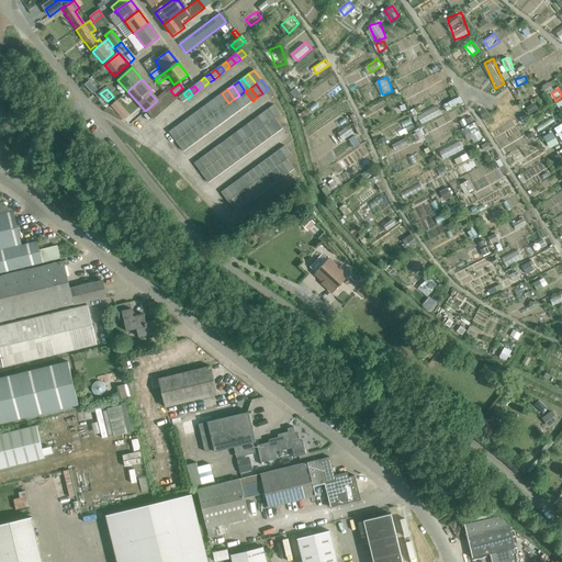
[(157,101),(145,111),(145,112),(153,121),(177,99),(175,96),(170,90),(164,96),(157,101)]
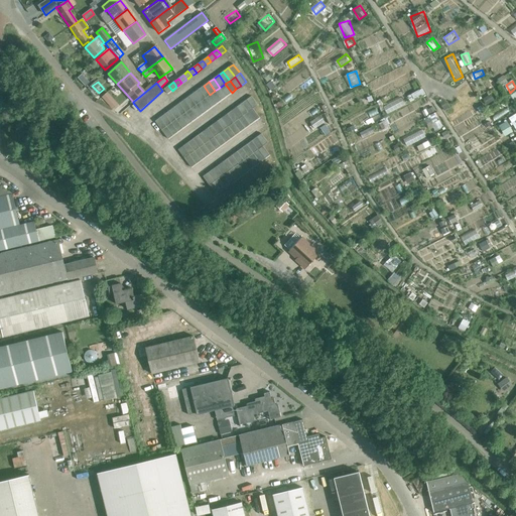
[(225,84),(220,88),(227,97),(232,93),(225,84)]
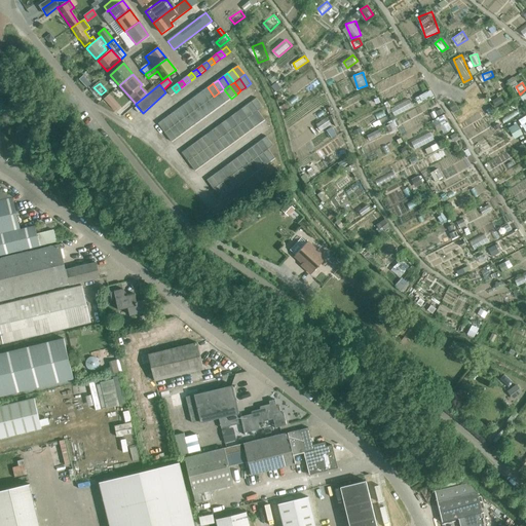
[(176,92),(172,87),(166,90),(171,96),(176,92)]
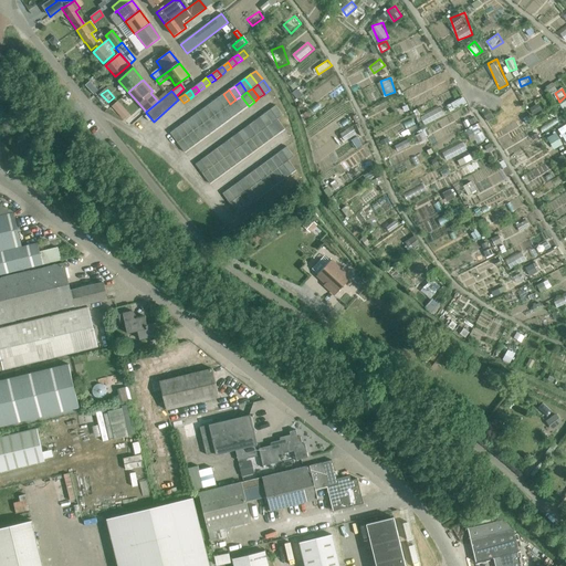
[(230,104),(223,94),(218,97),(226,107),(230,104)]
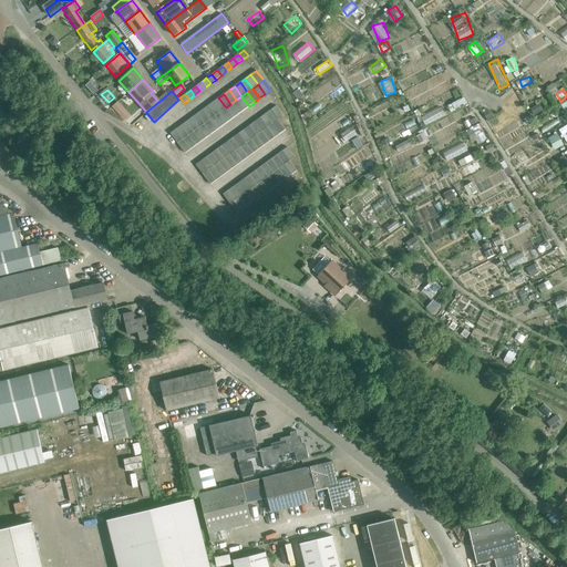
[(450,103),(454,111),(470,103),(466,95),(450,103)]
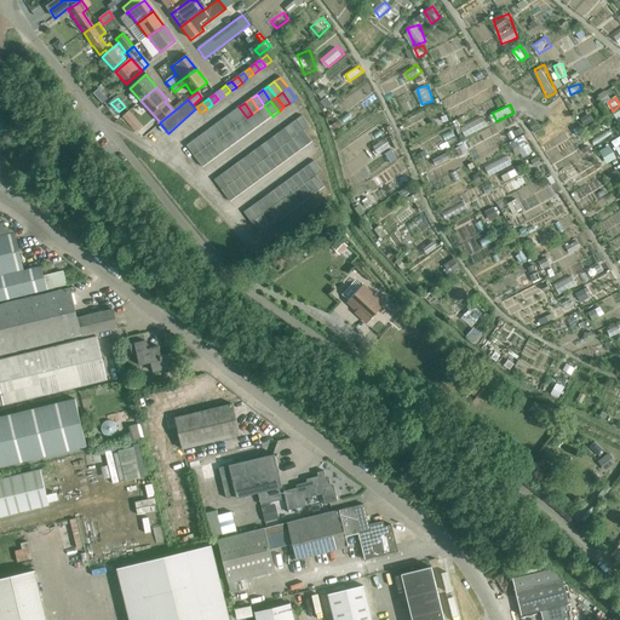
[(264,105),(258,109),(267,120),(273,116),(264,105)]
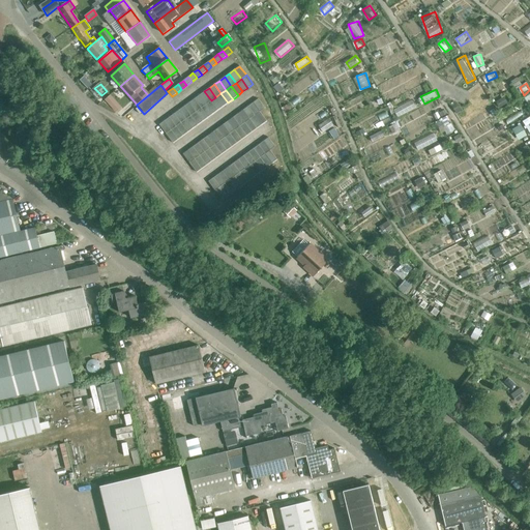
[(211,100),(204,91),(199,95),(206,105),(211,100)]
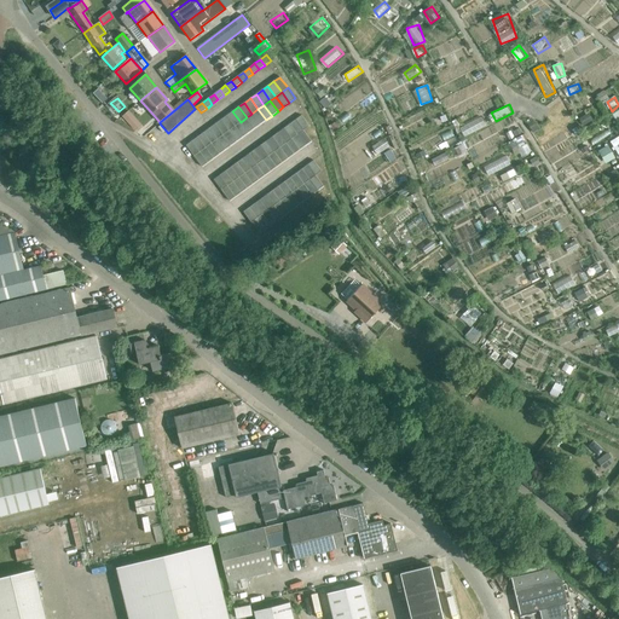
[(258,109),(252,114),(260,125),(266,120),(258,109)]
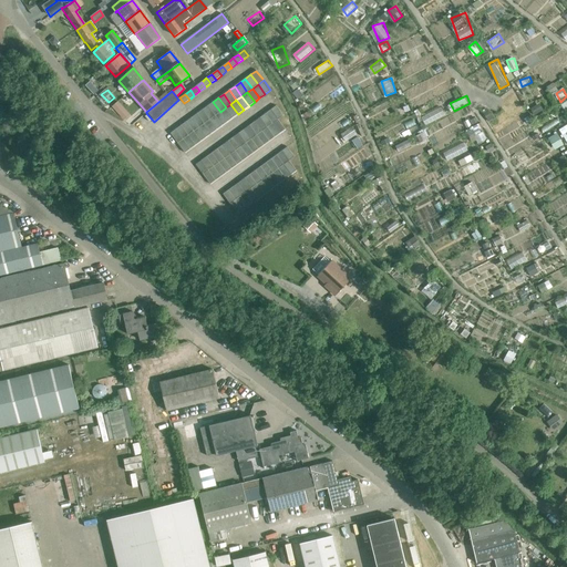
[(213,102),(207,105),(215,115),(220,112),(213,102)]
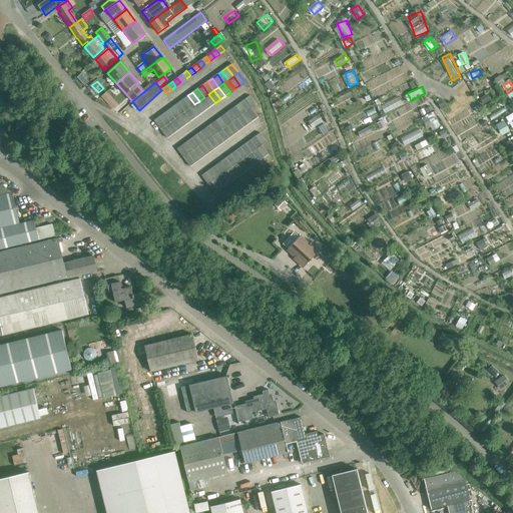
[(208,94),(204,97),(210,106),(215,103),(208,94)]
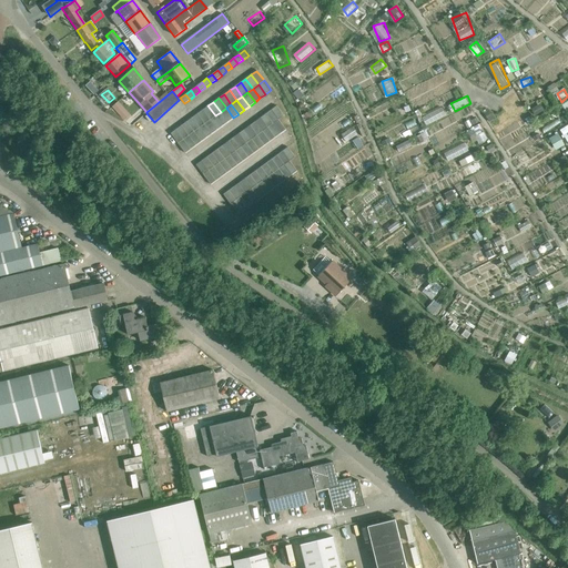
[(208,105),(203,110),(210,120),(215,115),(208,105)]
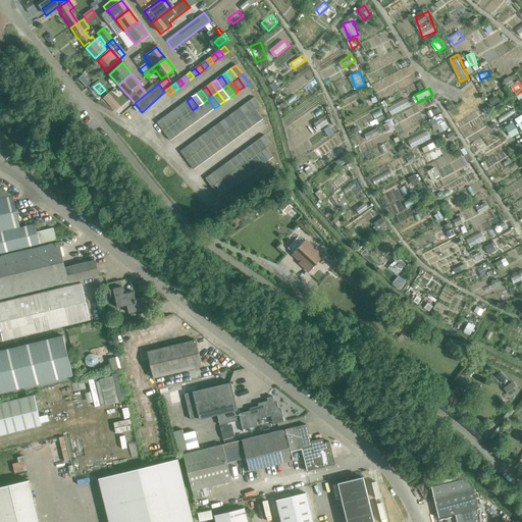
[(389,108),(395,115),(412,104),(407,97),(389,108)]
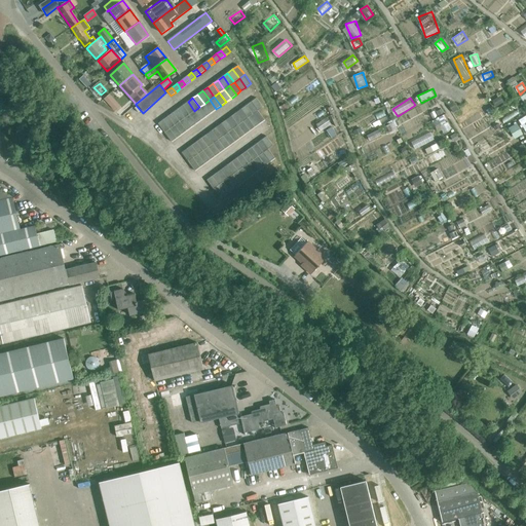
[(256,99),(251,102),(258,111),(263,108),(256,99)]
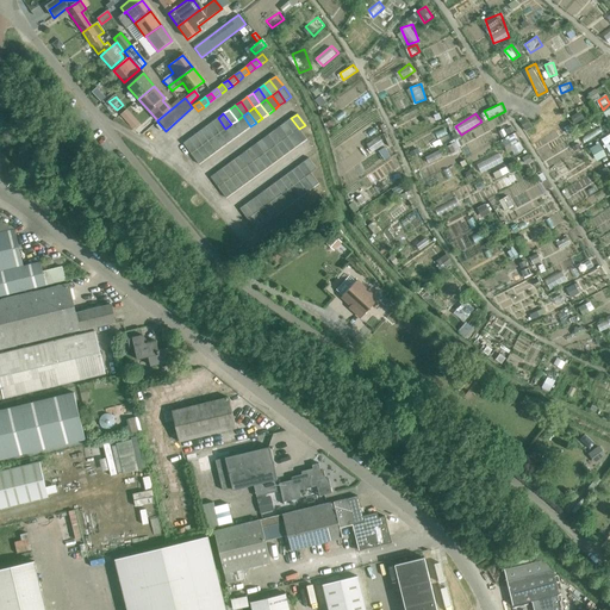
[(559,124),(567,119),(565,114),(556,118),(559,124)]
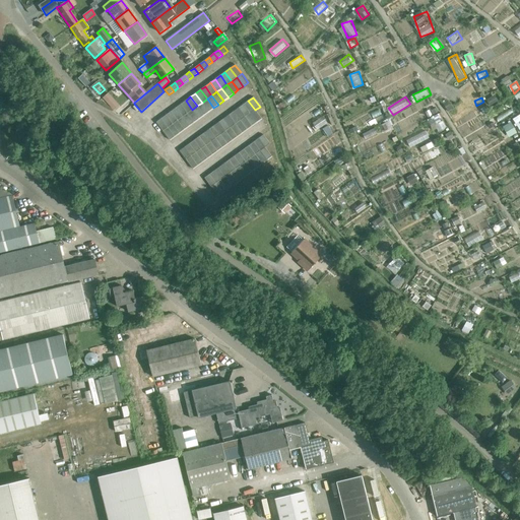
[(207,99),(202,103),(208,112),(213,108),(207,99)]
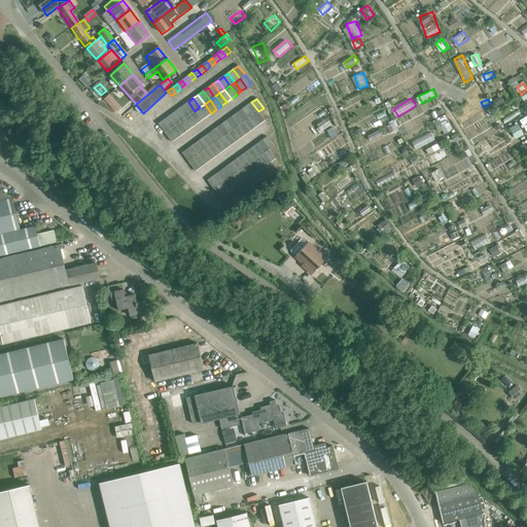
[(195,111),(188,102),(183,106),(189,115),(195,111)]
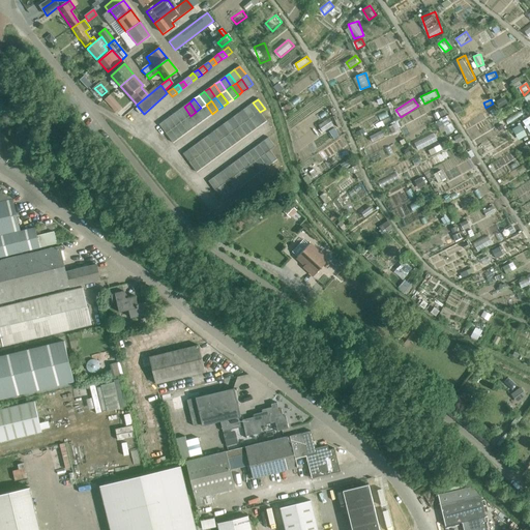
[(253,102),(247,107),(255,116),(260,112),(253,102)]
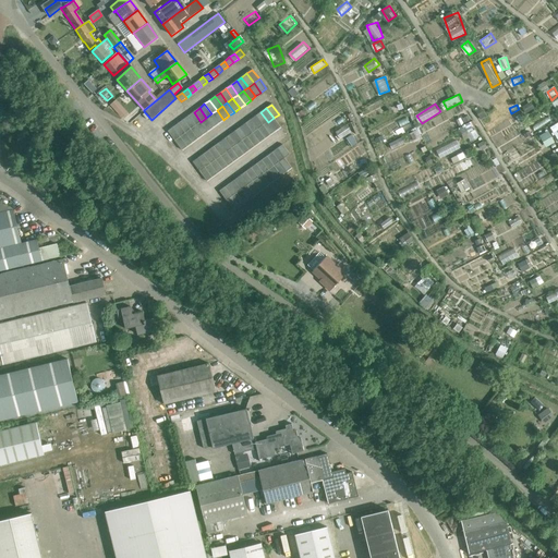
[(217,110),(211,113),(218,123),(223,120),(217,110)]
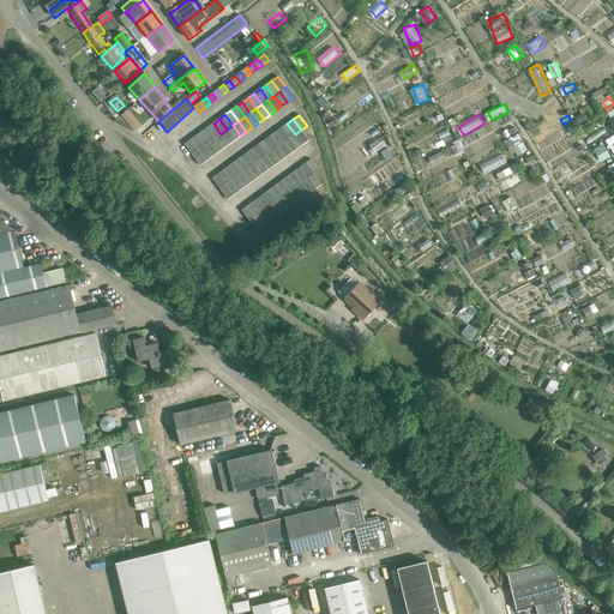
[(221,134),(214,124),(208,127),(215,138),(221,134)]
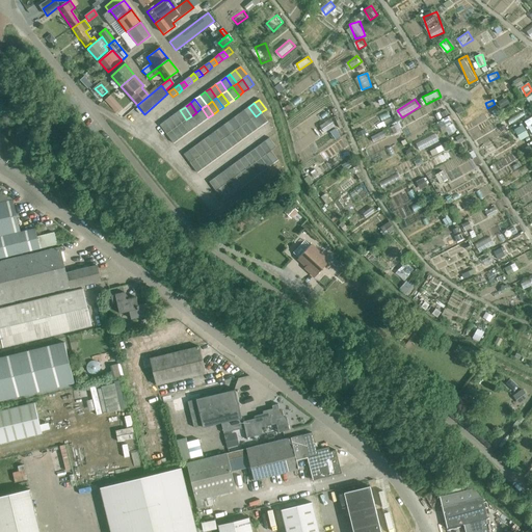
[(250,120),(256,116),(248,107),(244,110),(250,120)]
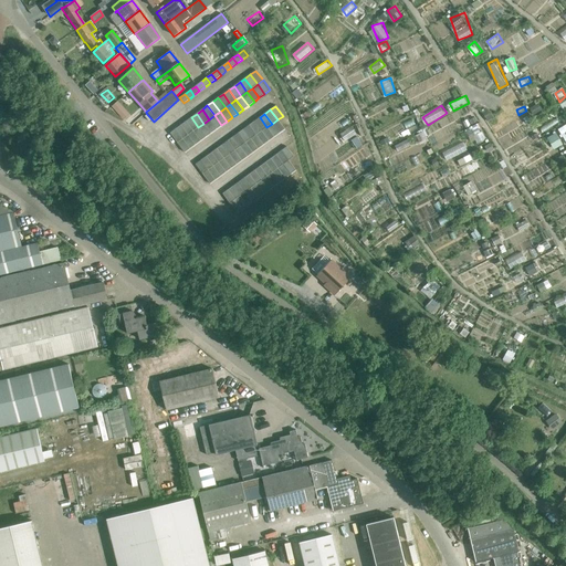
[(215,115),(209,119),(217,129),(221,125),(215,115)]
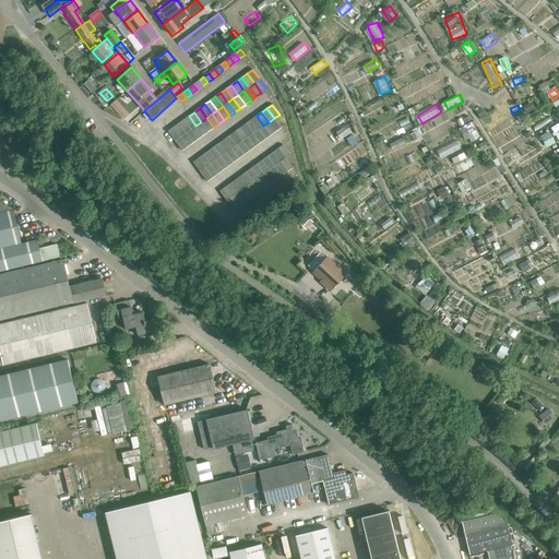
[(195,126),(189,116),(183,120),(190,130),(195,126)]
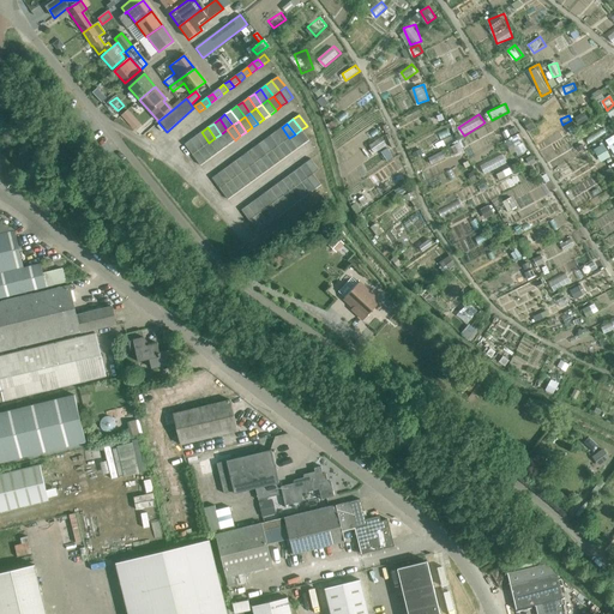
[(289,138),(282,127),(276,132),(283,143),(289,138)]
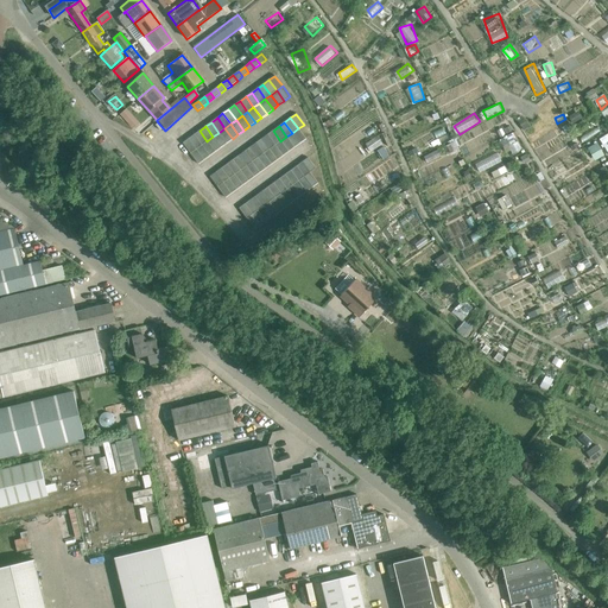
[(233,139),(225,128),(219,133),(227,143),(233,139)]
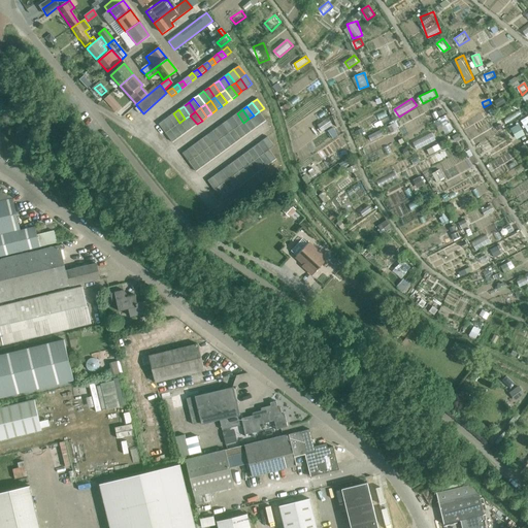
[(259,111),(254,116),(260,125),(265,121),(259,111)]
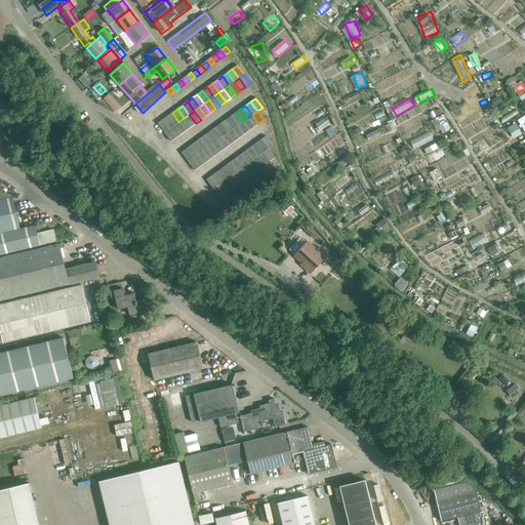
[(178,122),(172,113),(167,116),(174,125),(178,122)]
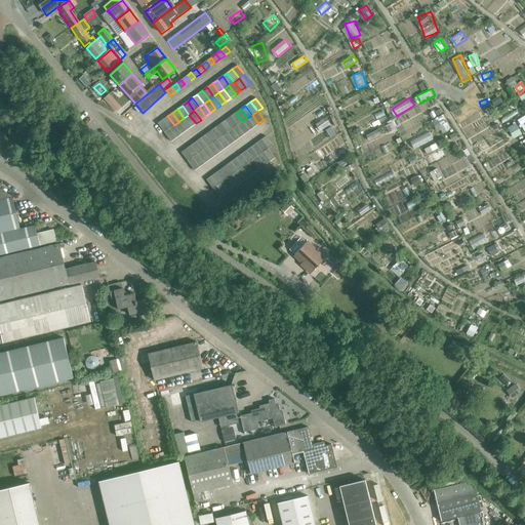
[(242,122),(236,113),(231,116),(237,125),(242,122)]
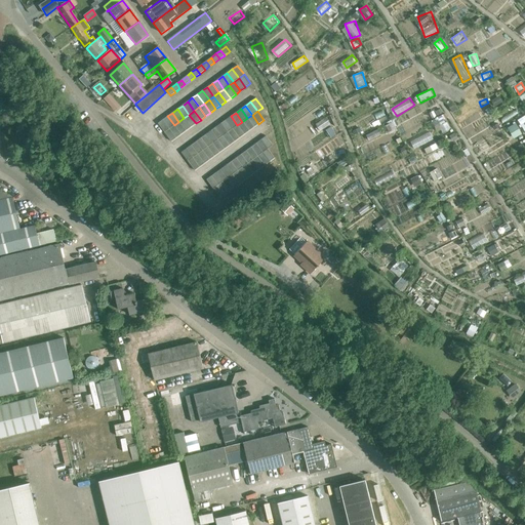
[(189,115),(184,118),(191,127),(196,123),(189,115)]
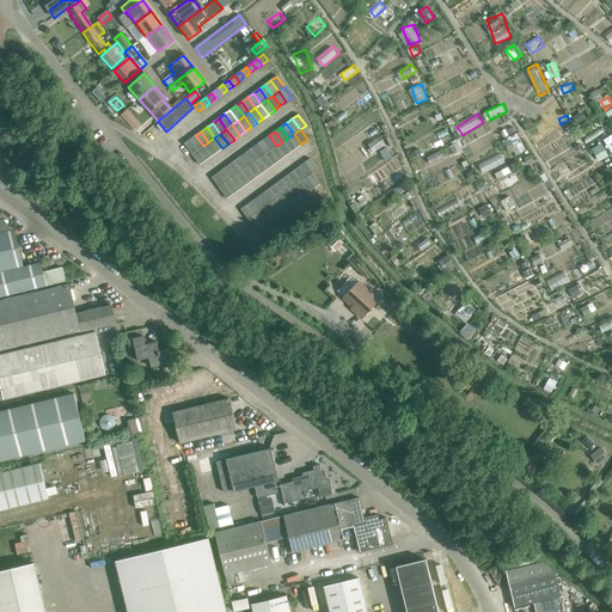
[(297,148),(301,145),(294,134),(288,138),(297,148)]
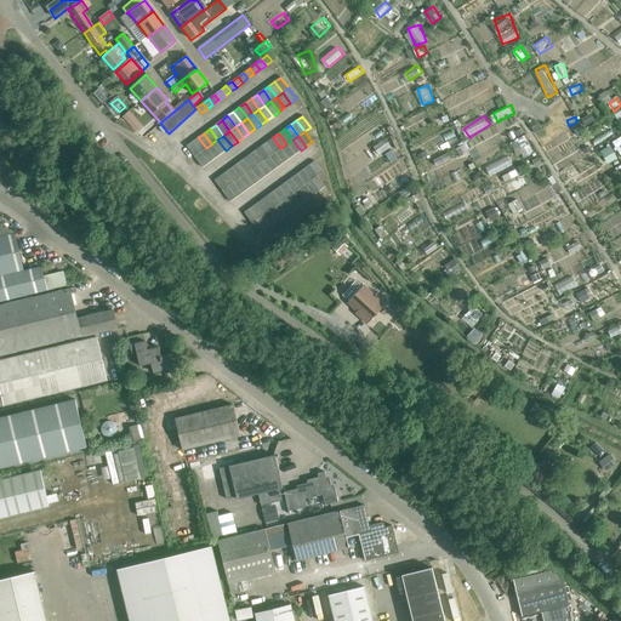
[(198,137),(192,142),(200,153),(206,148),(198,137)]
